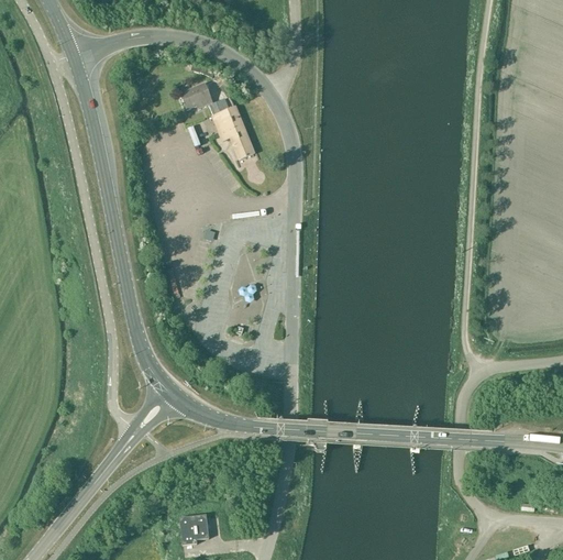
[(211,108),(214,107),(212,101),(206,81),(180,91),(187,108),(198,103),(199,107),(209,102),(211,108)]
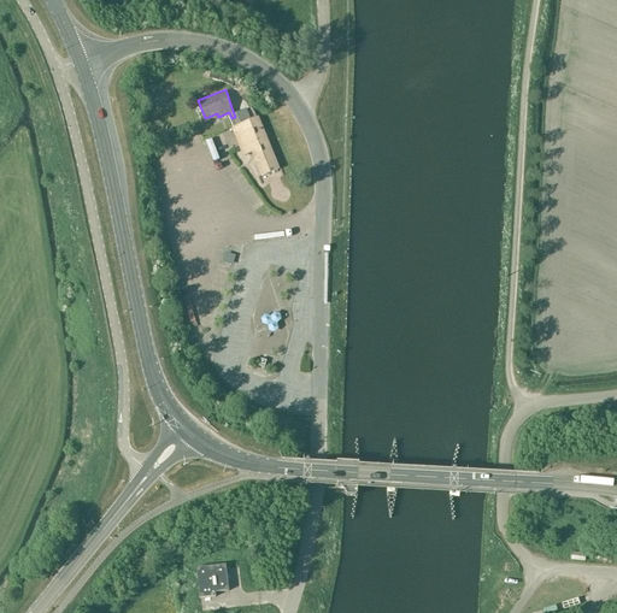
[(242,106),(252,104),(248,89),(240,90),(242,106)]
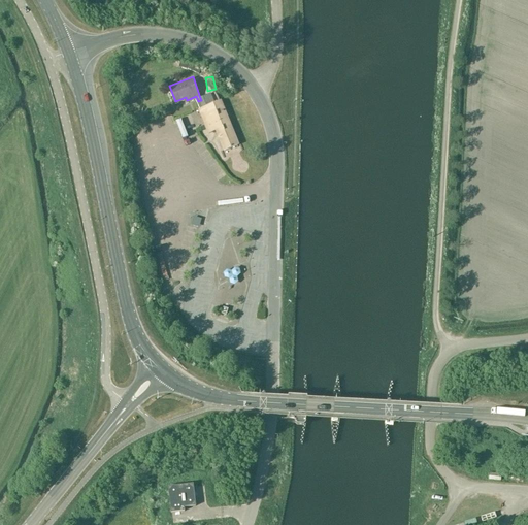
[(217,128),(224,148),(238,142),(221,99),(217,100),(215,96),(208,98),(206,93),(199,95),(201,100),(198,101),(200,106),(209,131),(217,128)]
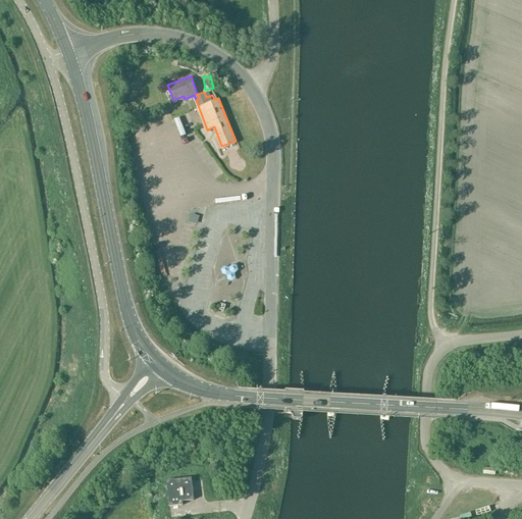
[(187,221),(196,224),(199,216),(190,213),(187,221)]
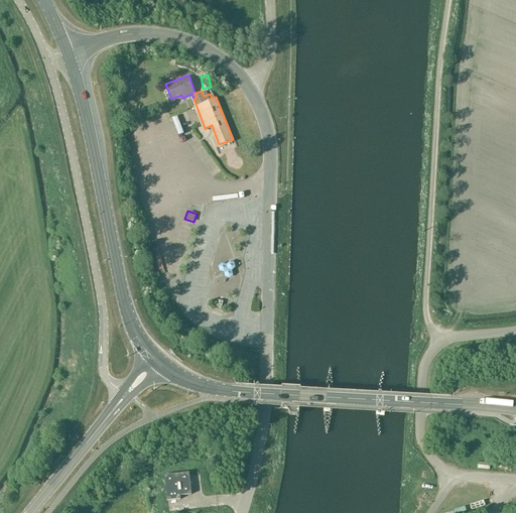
[(226,263),(222,261),(218,265),(219,269),(224,270),(225,275),(230,276),(233,273),(232,269),(235,265),(234,260),(229,259),(226,263)]
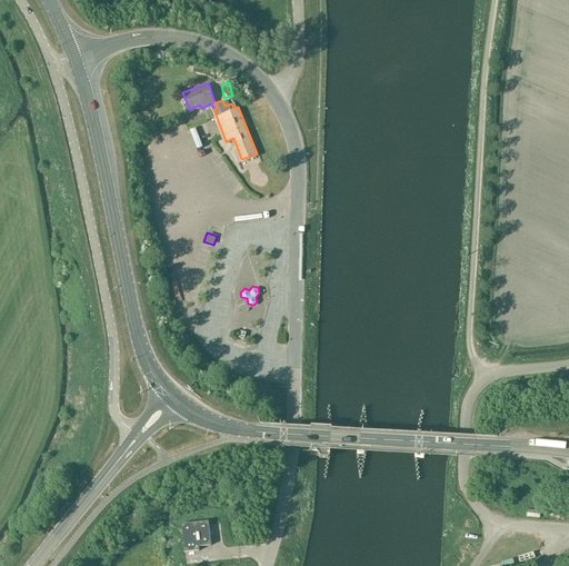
[(358,423),(356,449),(365,449),(367,423),(358,423)]
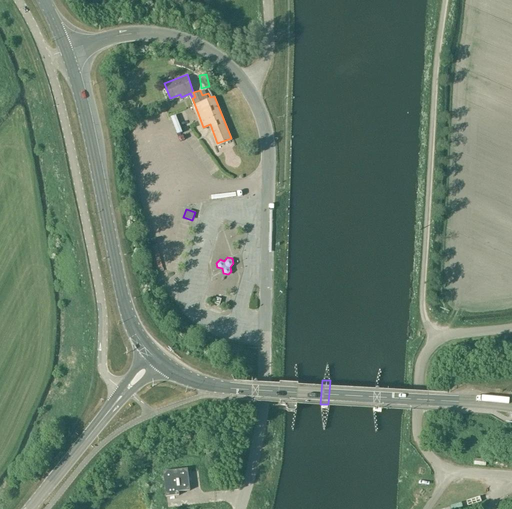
[(374,382),(372,407),(381,407),(382,383),(374,382)]
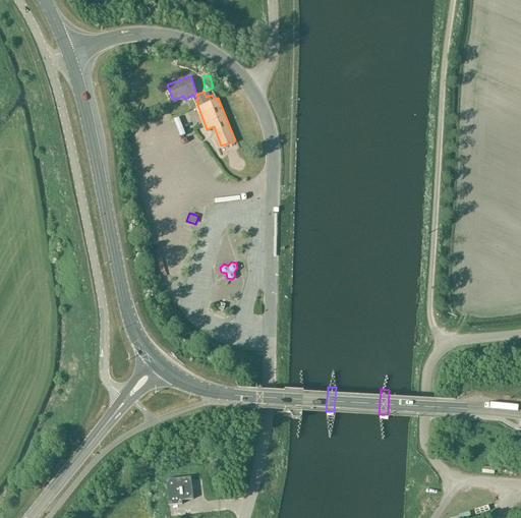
[(274,390),(273,401),(286,402),(286,390),(274,390)]
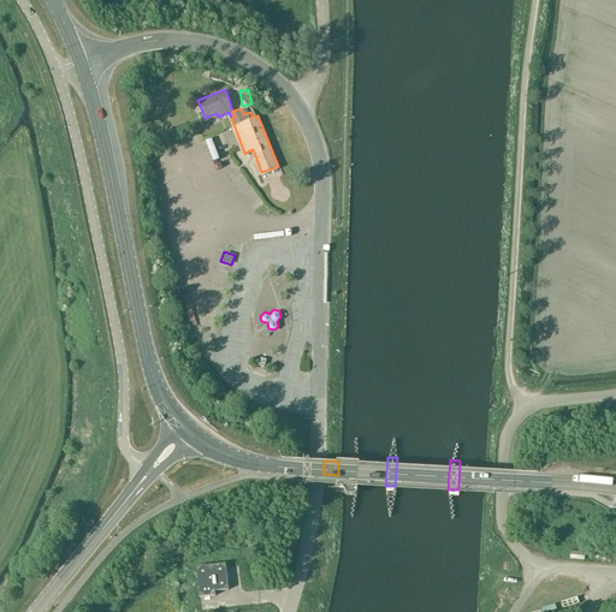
[(196,565),(200,594),(214,593),(214,588),(227,587),(225,562),(196,565)]
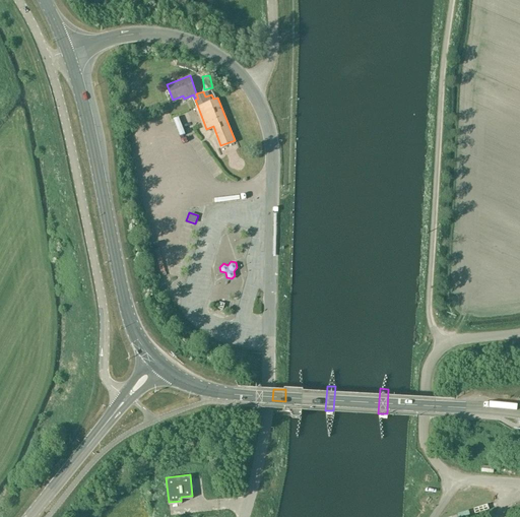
[(473,516),(485,513),(483,505),(471,508),(473,516)]
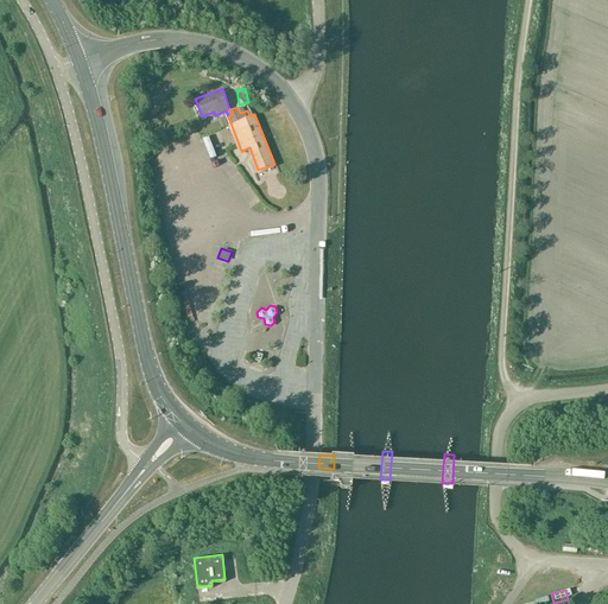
All buildings are outlined.
